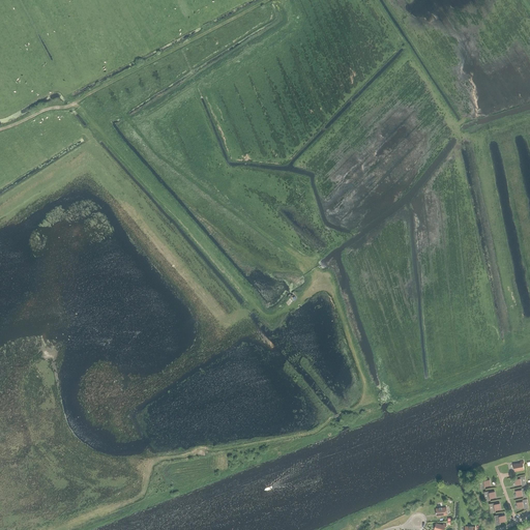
[(513,465),(514,471),(524,470),(523,464),(524,464),(524,461),(521,462),(521,464),(513,465)]
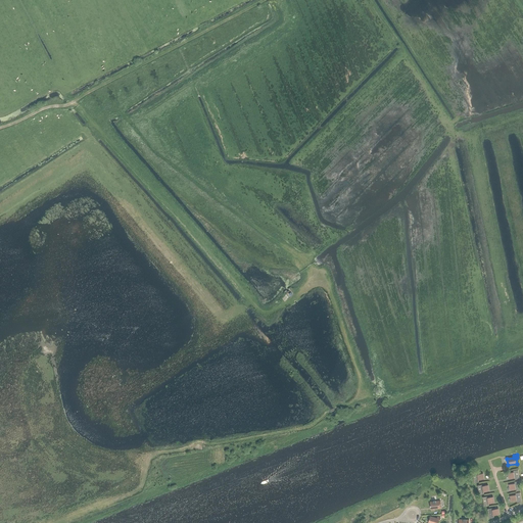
[(515,480),(520,479),(518,470),(513,471),(514,472),(508,473),(509,479),(515,478),(515,480)]
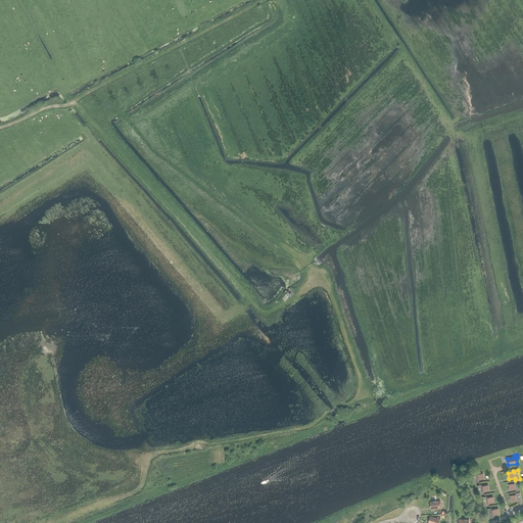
[(472,474),(474,483),(479,482),(478,480),(484,479),(483,473),(477,474),(477,473),(472,474)]
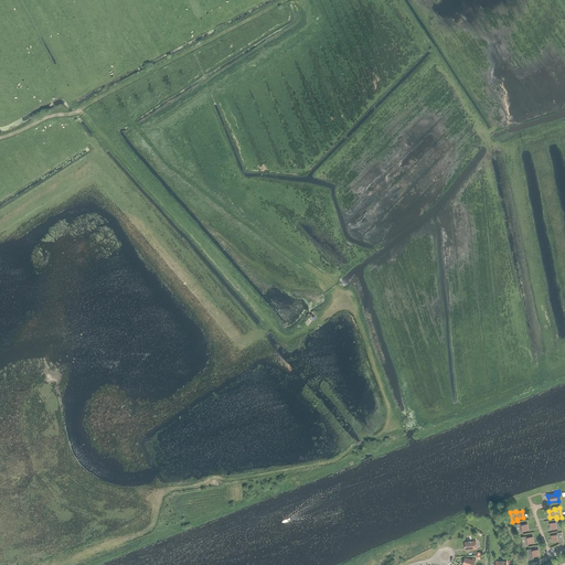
[(557,531),(563,530),(561,520),(555,521),(556,522),(550,523),(551,530),(557,529),(557,531)]
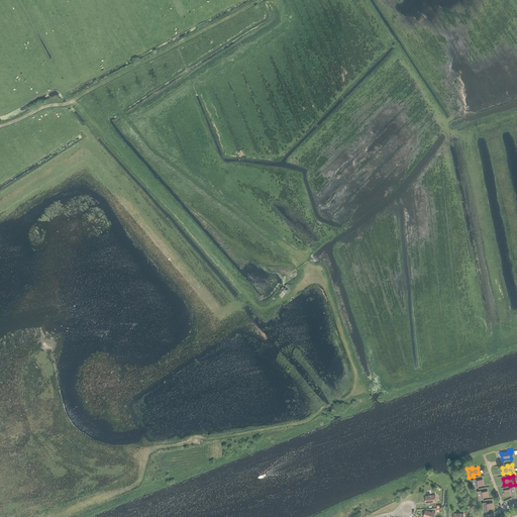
[(477,479),(472,480),(474,489),(479,488),(478,486),(484,485),(483,480),(477,481),(477,479)]
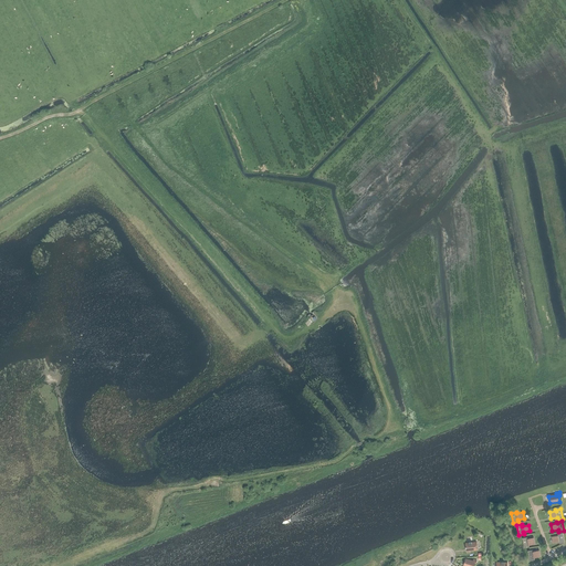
[(559,544),(565,543),(563,533),(557,534),(558,535),(552,536),(553,543),(559,542),(559,544)]
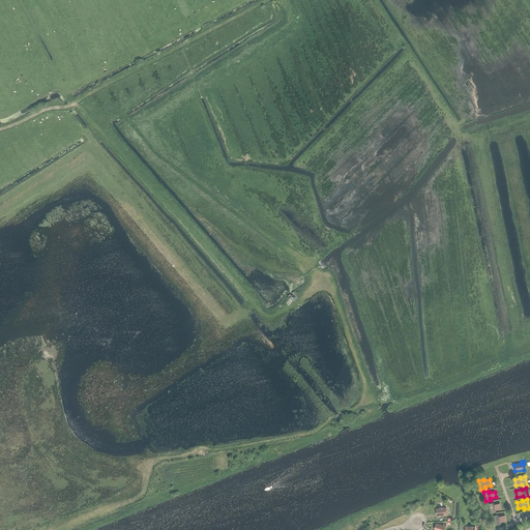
[(494,503),(489,504),(491,513),(496,512),(495,510),(501,509),(500,503),(494,504),(494,503)]
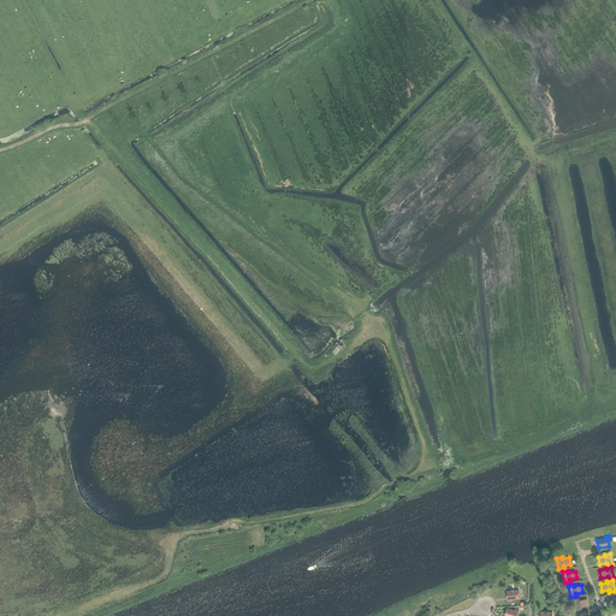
[(580,598),(574,599),(576,610),(582,609),(581,606),(588,605),(587,599),(580,600),(580,598)]
